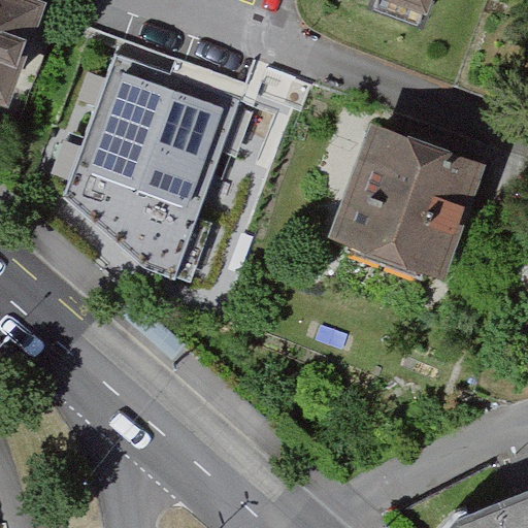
[(42,6),(26,0),(0,0),(0,100),(6,103),(42,6)]
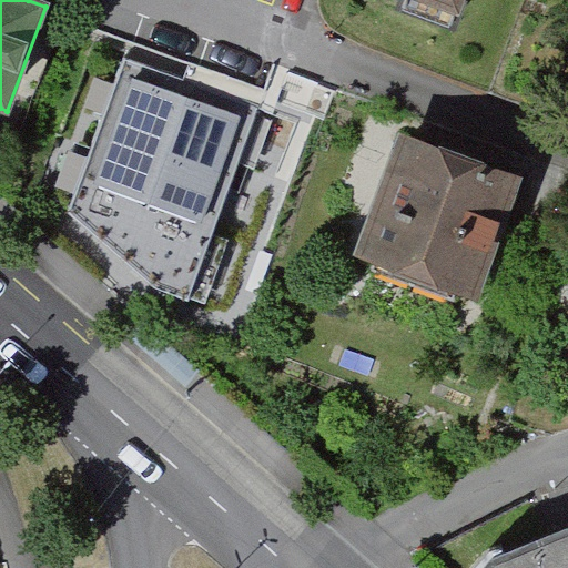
[(465,0),(423,0),(460,13),(465,0)]
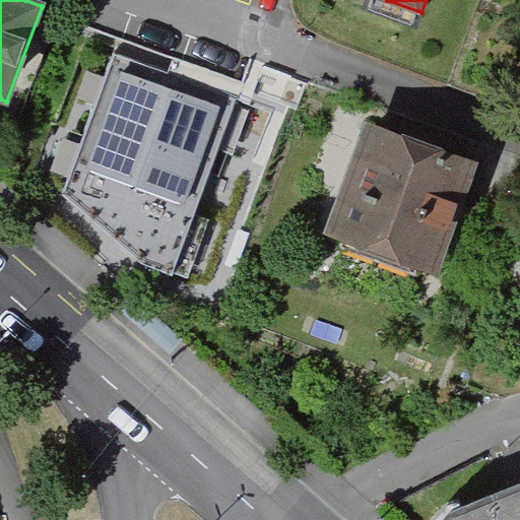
[(238,94),(113,55),(66,191),(141,263),(173,275),(238,94)]
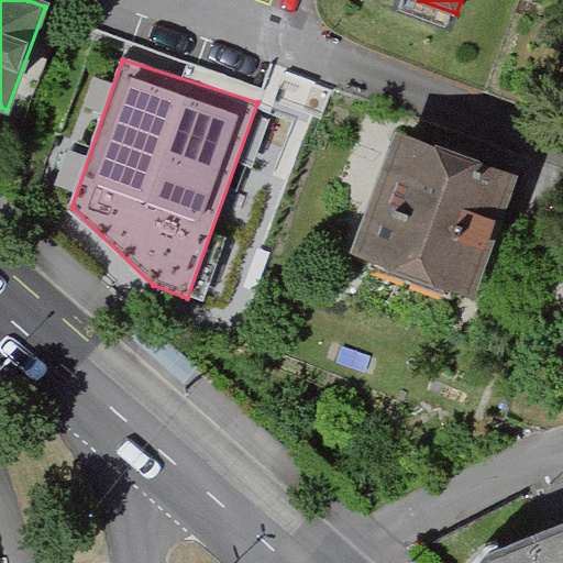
[(518,175),(396,131),(351,256),(472,300),(518,175)]
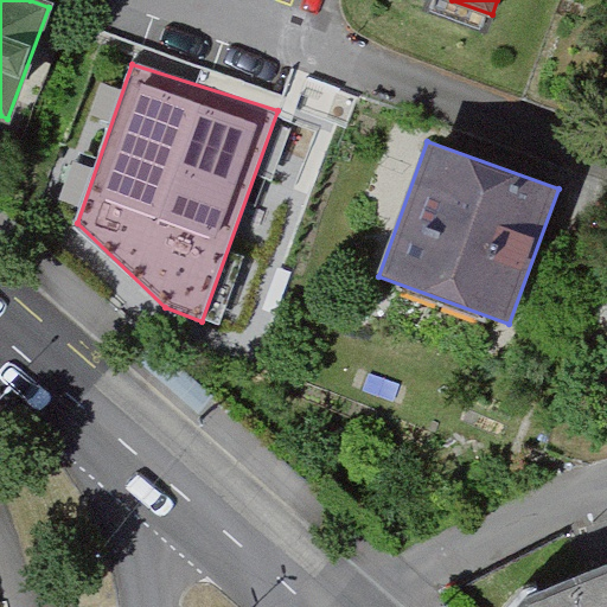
[(606,606),(606,566),(528,598),(518,606),(606,606)]
